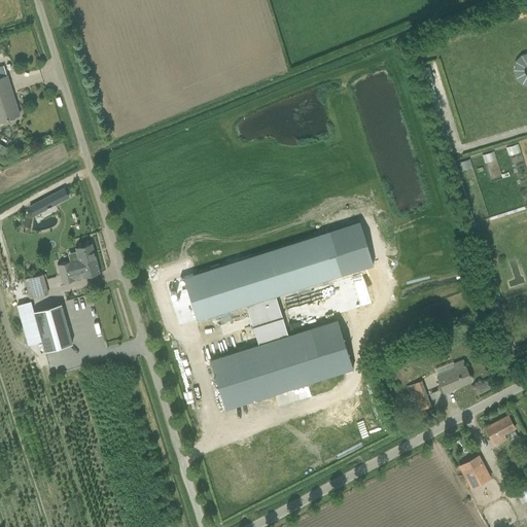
[(526,81),(526,51),(519,50),(514,78),(526,81)]
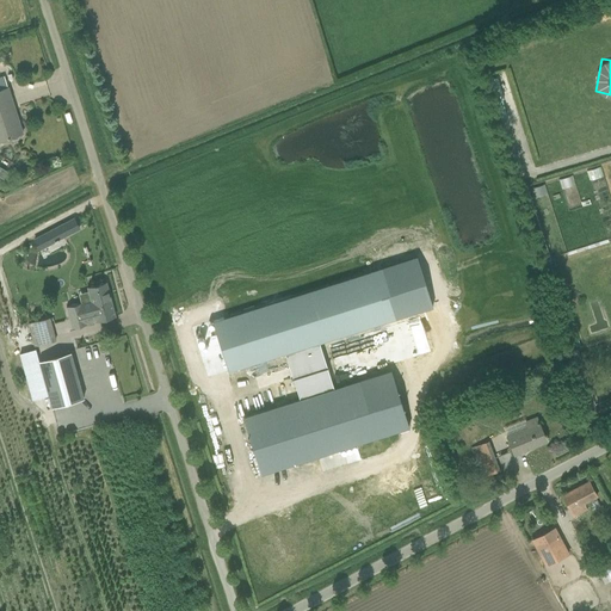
[(0,140),(23,134),(4,76),(0,76),(0,140)]
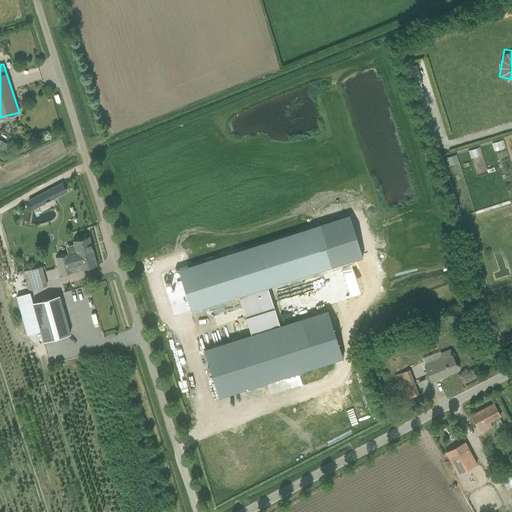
[(492,149),(503,147),(502,140),(491,142),(492,149)]
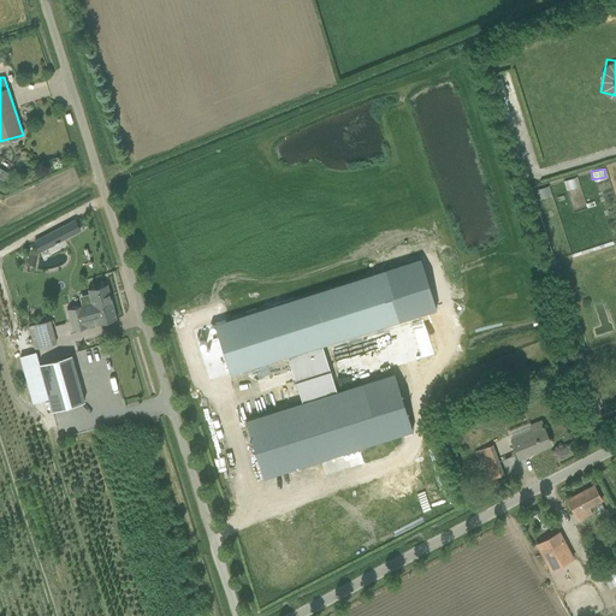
[(575,176),(562,181),(566,190),(579,185),(575,176)]
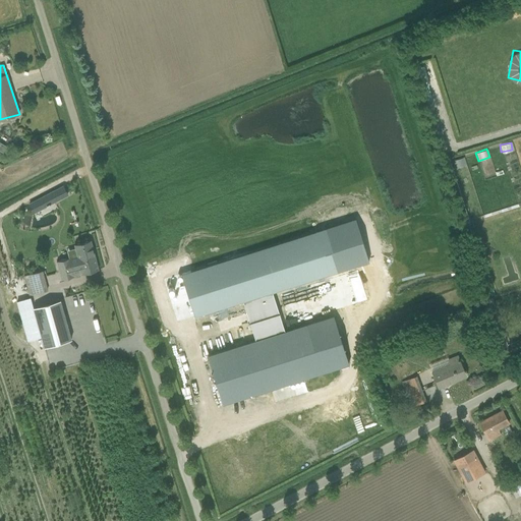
[(63,185),(37,199),(42,210),(58,200),(57,197),(67,192),(63,185)]
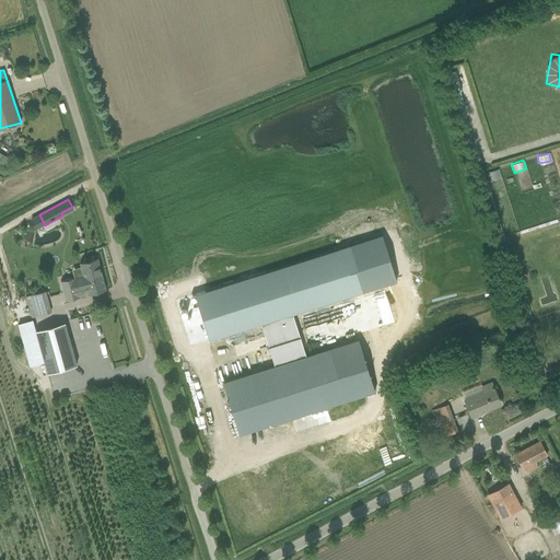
[(195,294),(209,340),(261,324),(275,365),(305,356),(292,313),(365,291),(360,276),(369,272),(363,253),(354,256),(351,245),(195,294)]
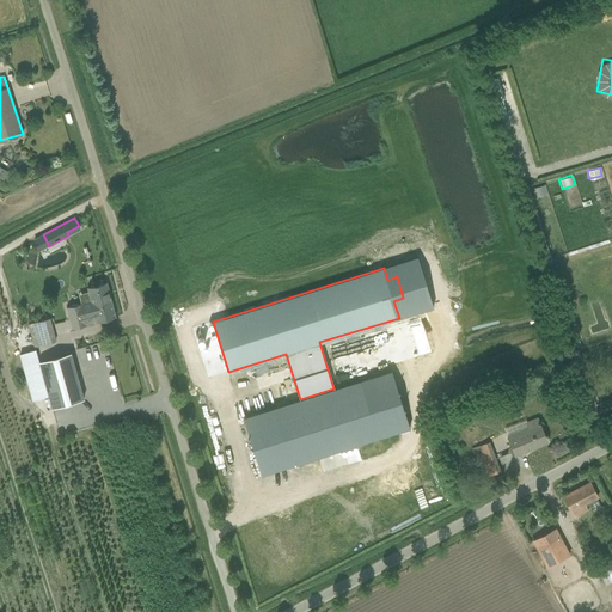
[(71,329),(116,317),(106,282),(87,287),(92,304),(79,307),(78,305),(66,308),(71,329)]
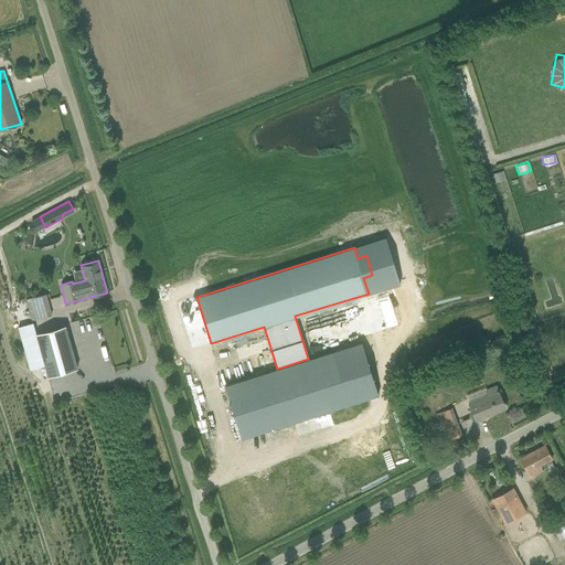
[(46,294),(27,298),(33,320),(52,316),(46,294)]
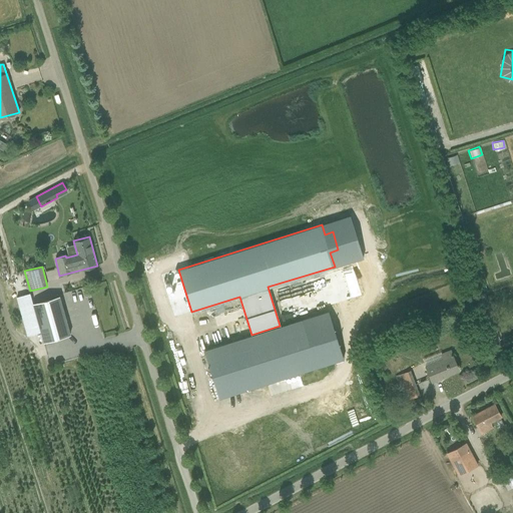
[(59,296),(32,303),(43,343),(70,335),(59,296)]
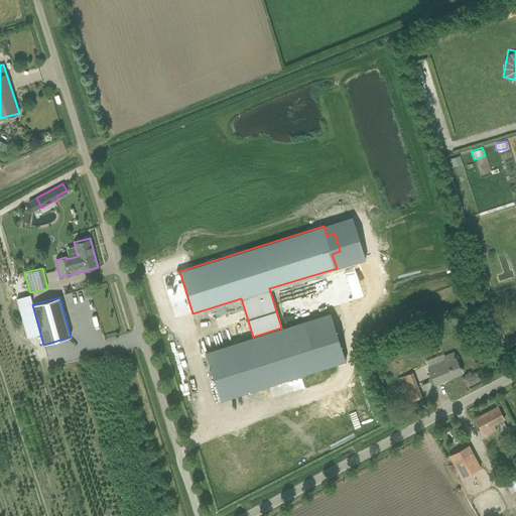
[(253,337),(205,352),(220,400),(336,364),(320,314),(281,328),(253,337)]
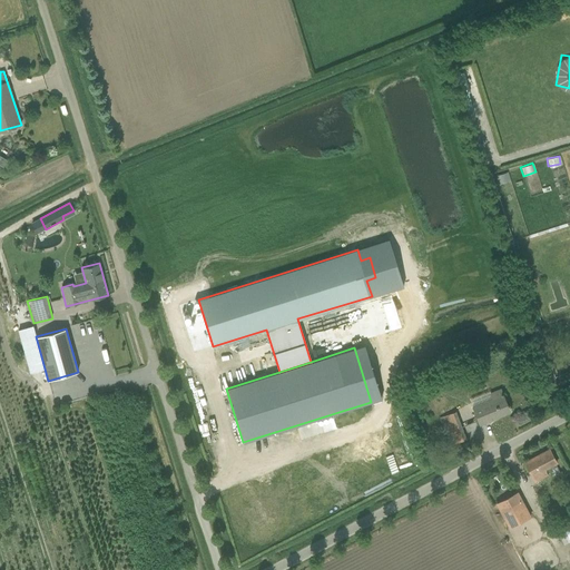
[(509,411),(505,401),(500,387),(490,392),(490,391),(470,399),(473,404),(472,405),(480,424),(495,418),(495,416),(509,411)]
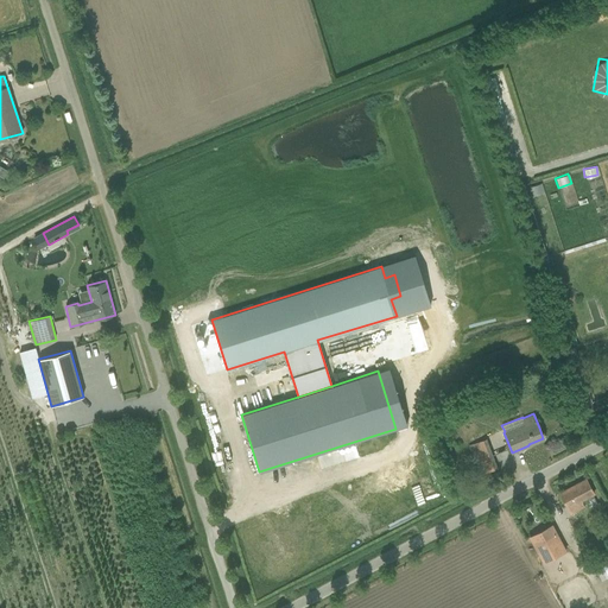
[(468,445),(476,464),(480,475),(498,469),(486,438),(468,445)]
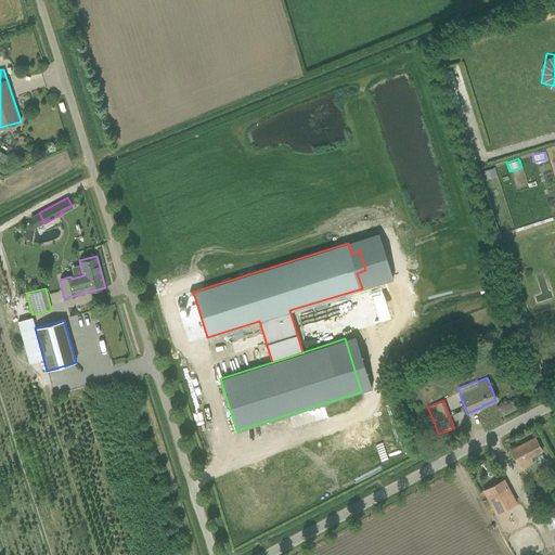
[(534,437),(511,450),(521,469),(533,463),(529,456),(541,450),(534,437)]
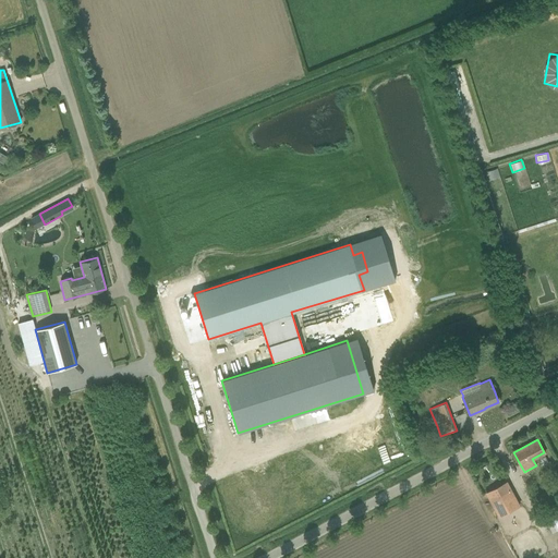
[(519,506),(511,492),(507,482),(486,493),(499,517),(519,506)]
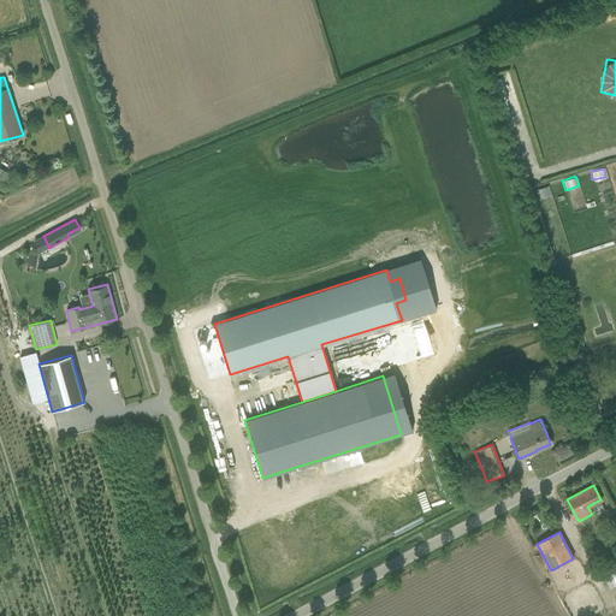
[(615,557),(599,567),(605,579),(615,573),(615,557)]
